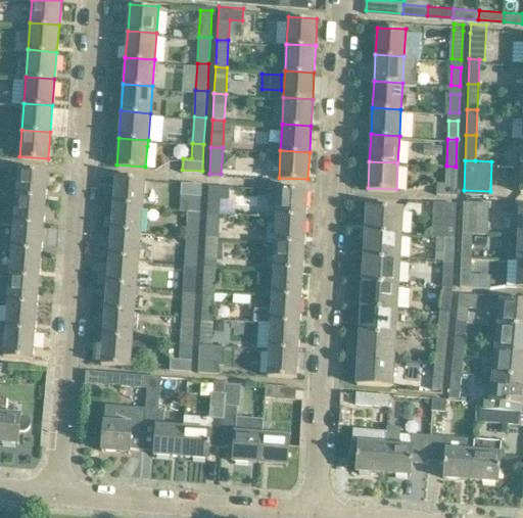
[(455,192),(456,167),(446,166),(445,181),(435,180),(434,191),(455,192)]
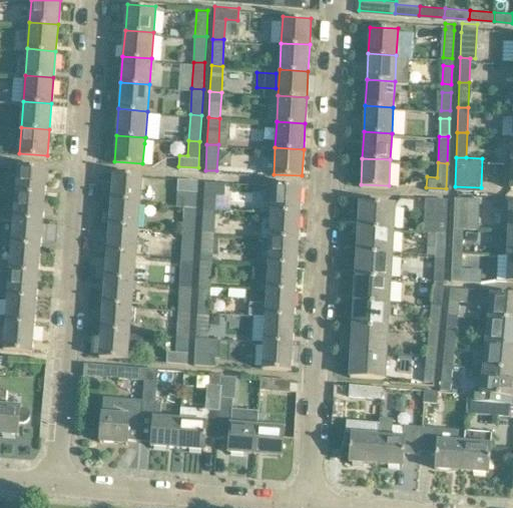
[(18,164),(16,184),(16,190),(44,192),(46,166),(18,164)]
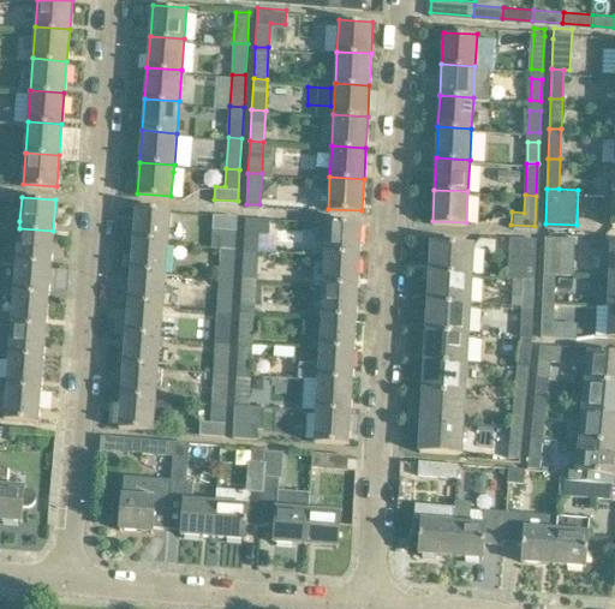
[(136,206),(133,237),(167,240),(171,209),(136,206)]
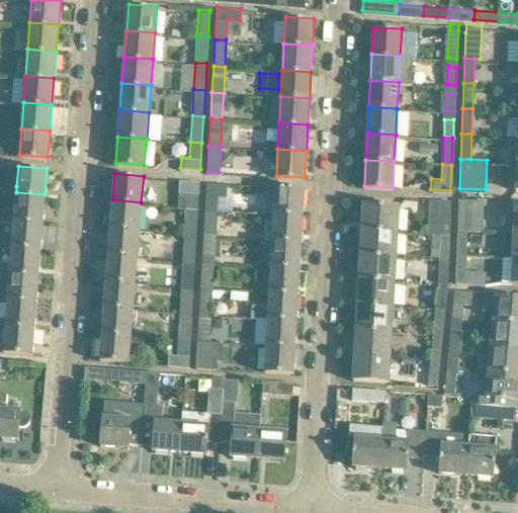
[(198,206),(199,180),(180,179),(178,205),(186,206),(198,206)]
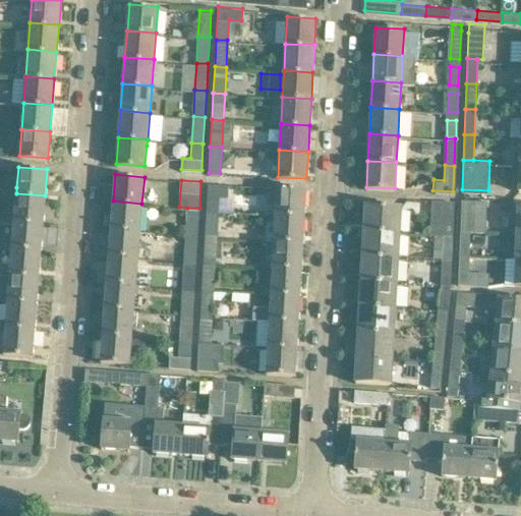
[(227,194),(228,183),(208,182),(207,209),(218,210),(219,194),(227,194)]
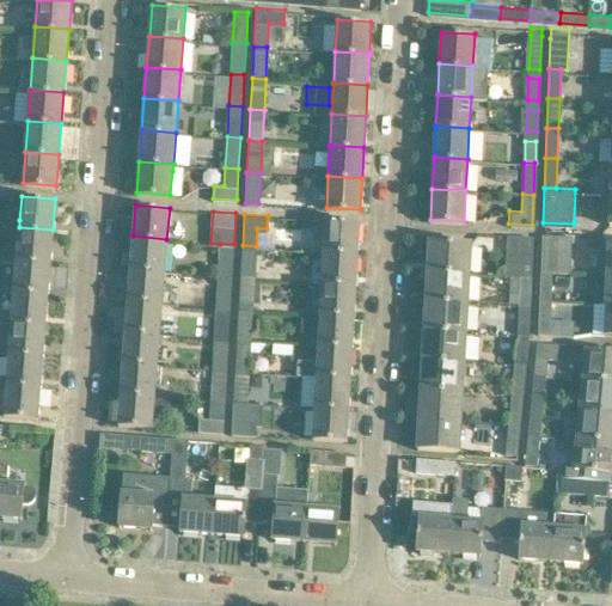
[(325,219),(324,243),(323,250),(357,251),(360,220),(325,219)]
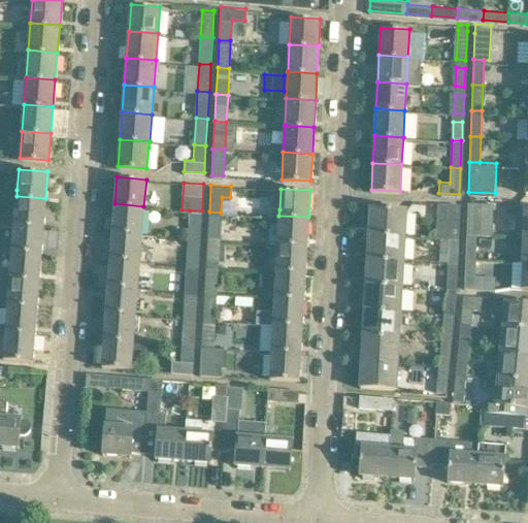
[(238,191),(237,206),(272,208),(273,193),(238,191)]
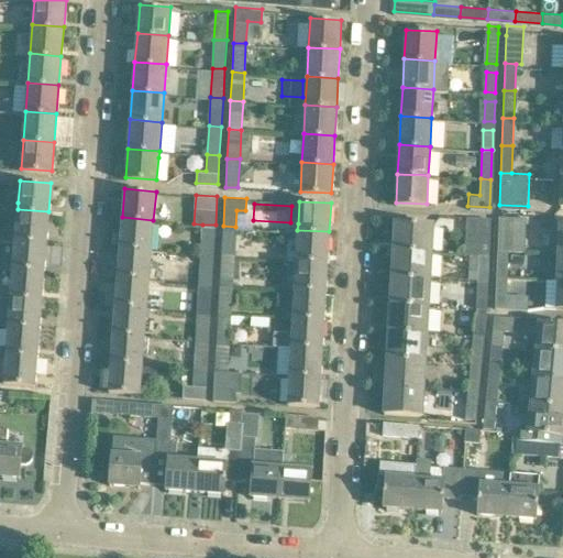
[(46,240),(48,211),(18,209),(15,238),(46,240)]
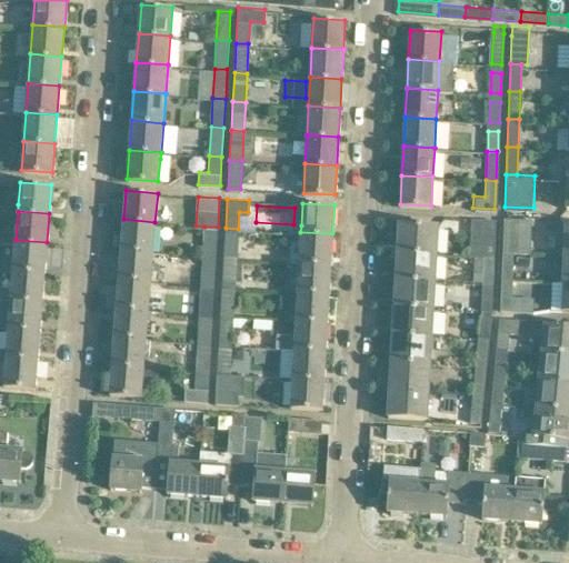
[(532,218),(526,218),(503,217),(502,250),(513,251),(523,251),(530,251),(532,218)]
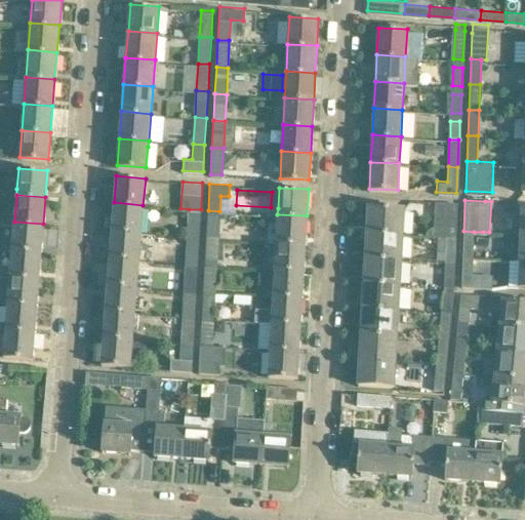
[(432,235),(444,236),(455,236),(456,202),(434,201),(432,235)]
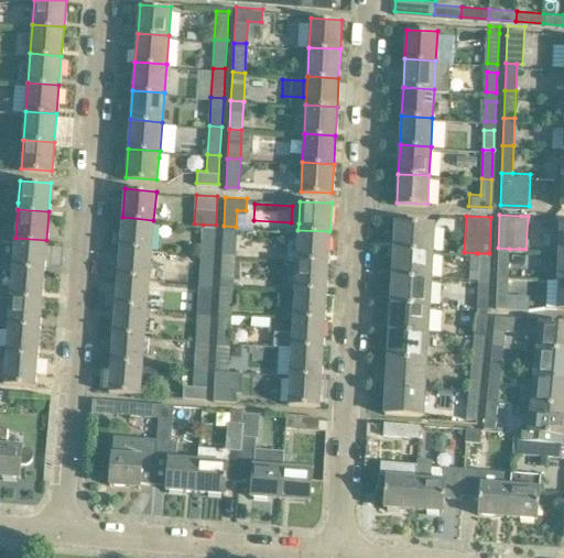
[(151,249),(153,220),(122,217),(120,245),(151,249)]
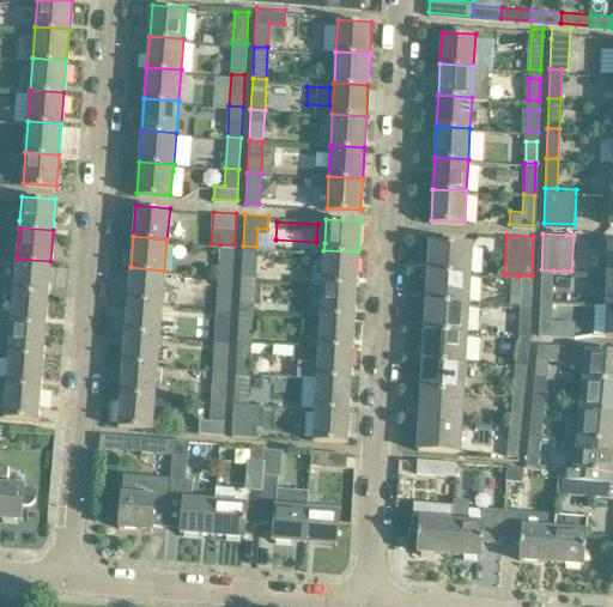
[(472,241),(430,238),(429,268),(469,271),(472,241)]
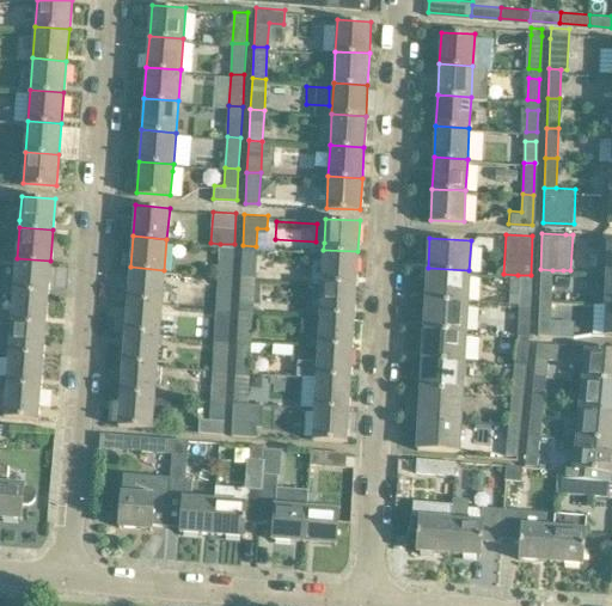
[(232,275),(234,244),(220,244),(218,275),(232,275)]
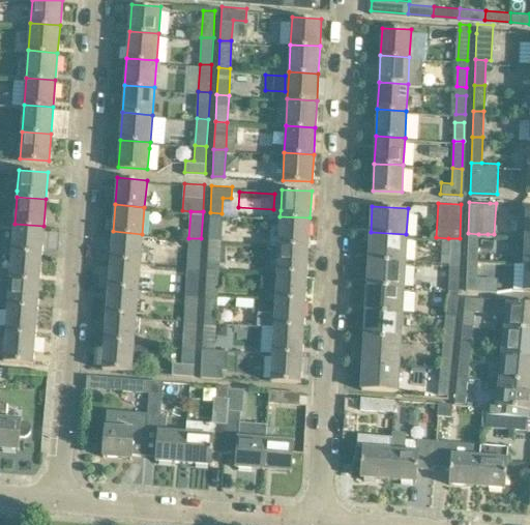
[(221,240),(222,213),(210,212),(208,239),(221,240)]
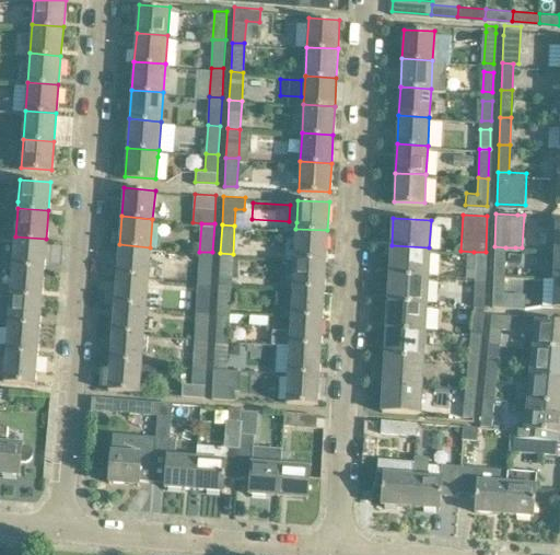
[(326,259),(327,230),(295,229),(294,257),(326,259)]
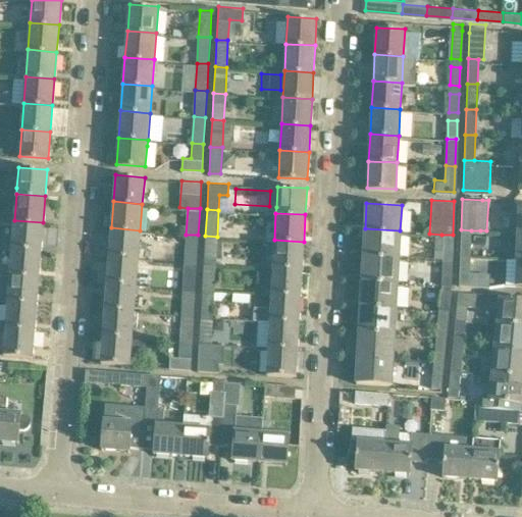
[(14,220),(12,247),(41,249),(43,222),(14,220)]
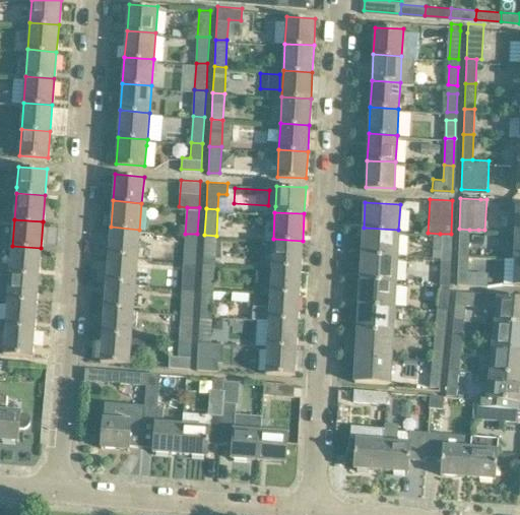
[(137,256),(139,230),(111,227),(109,253),(137,256)]
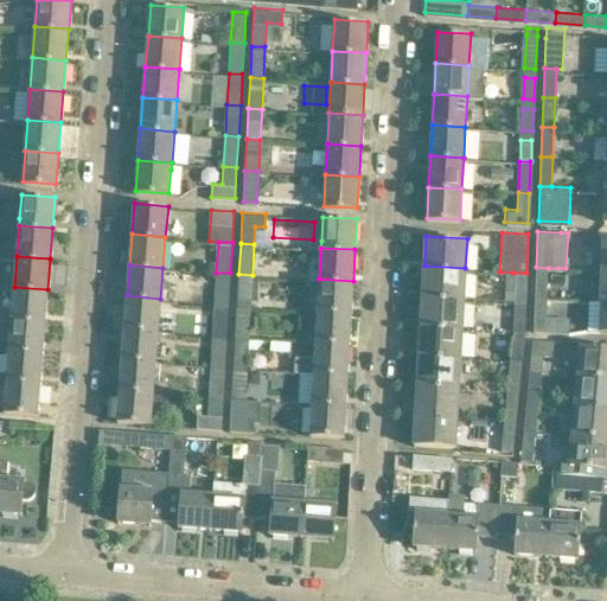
[(464,296),(465,268),(425,266),(422,294),(464,296)]
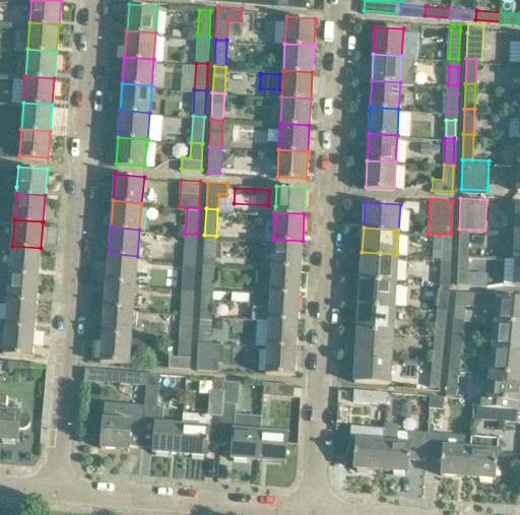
[(468,254),(469,230),(459,229),(458,254),(468,254)]
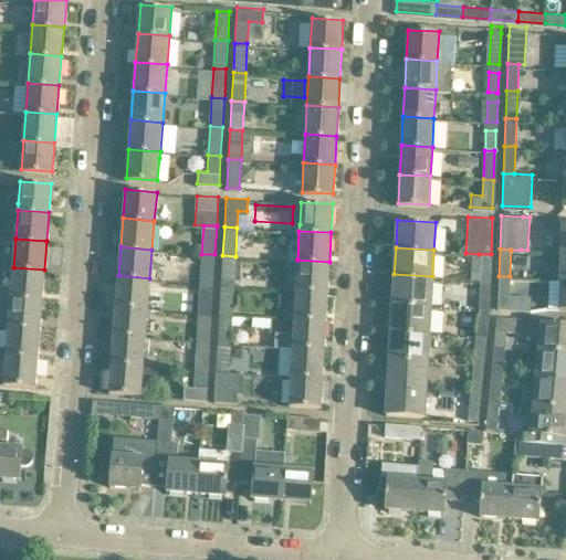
[(213,283),(215,254),(201,254),(200,283),(213,283)]
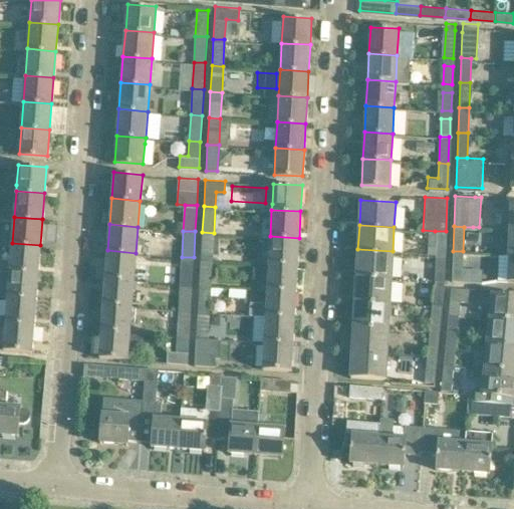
[(445,253),(446,231),(435,231),(434,253),(445,253)]
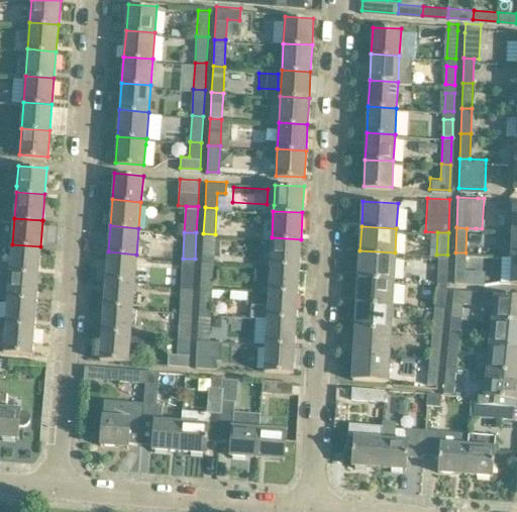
[(213,261),(215,234),(203,233),(202,260),(213,261)]
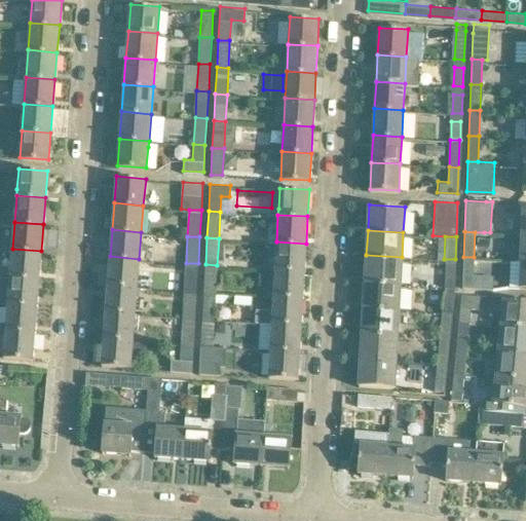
[(304,270),(306,244),(276,242),(275,268),(304,270)]
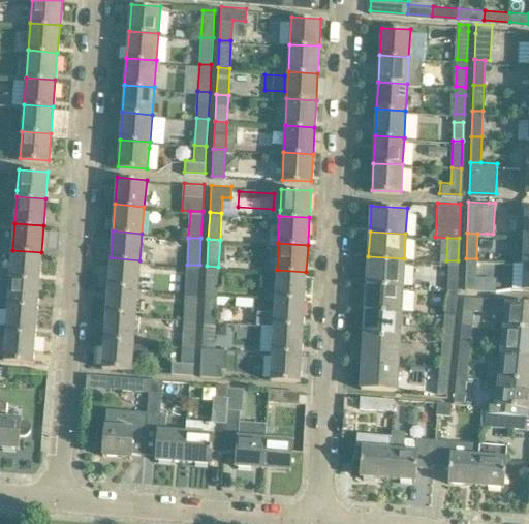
[(39,279),(41,252),(12,250),(9,277),(39,279)]
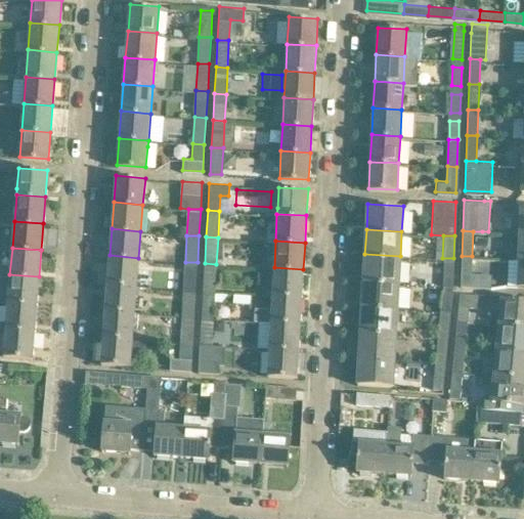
[(398,280),(400,256),(364,254),(363,278),(398,280)]
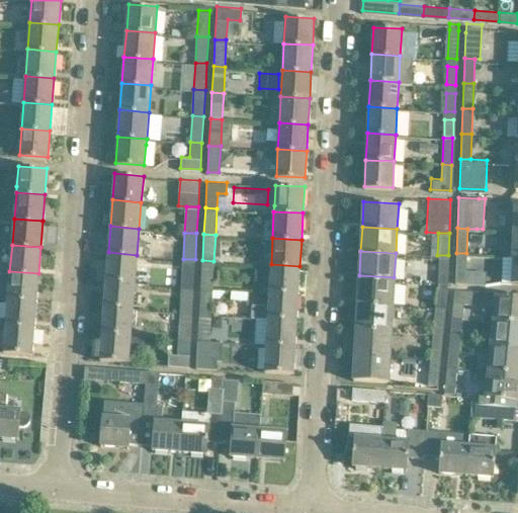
[(135,281),(137,255),(108,252),(106,279),(135,281)]
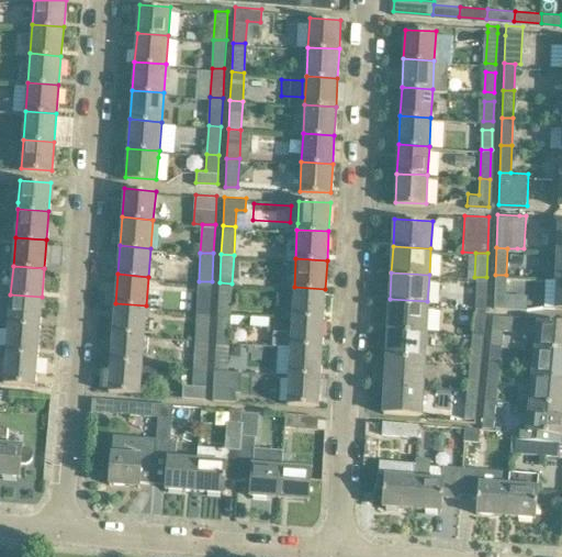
[(505,291),(506,275),(495,275),(493,305),(526,308),(527,292),(505,291)]
